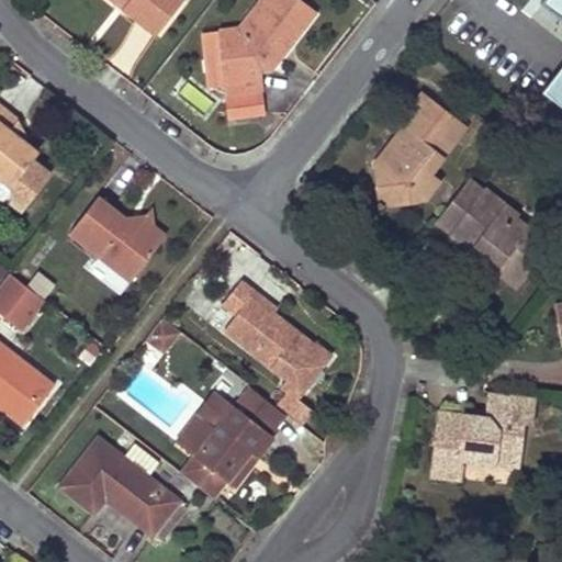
[(127,0),(131,1),(124,9),(156,33),(181,0),(127,0)]
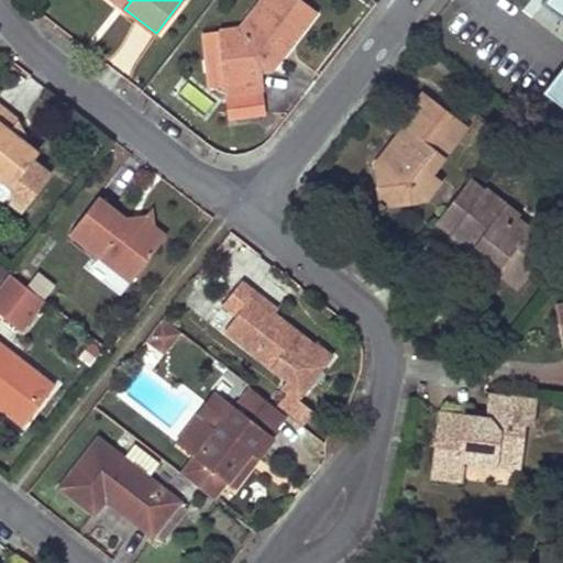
[(260,0),(238,28),(219,30),(225,91),(262,88),(260,70),(269,68),(267,48),(276,39),(288,47),(317,12),(300,0),(260,0)]
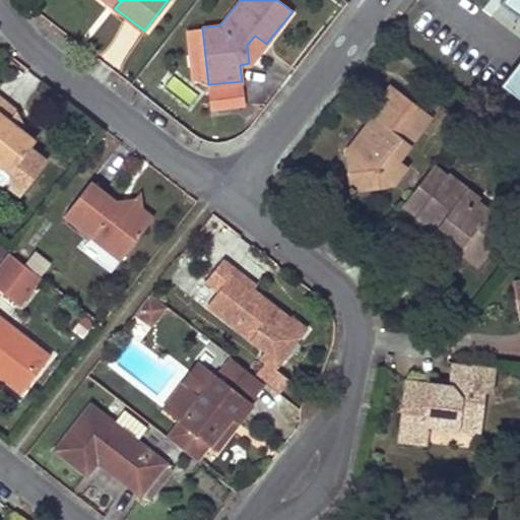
[(519,15),(519,59),(501,83),(519,99),(519,0),(500,0),(519,15)]
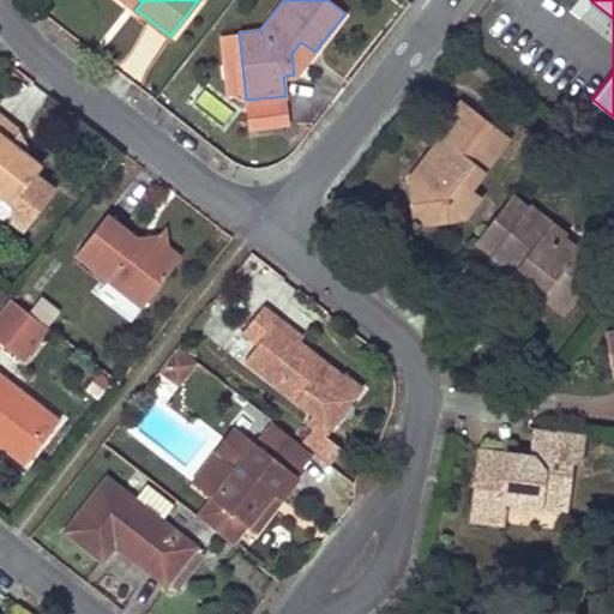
[(292,53),(294,74),(298,73),(314,52),(301,42),(292,53)]
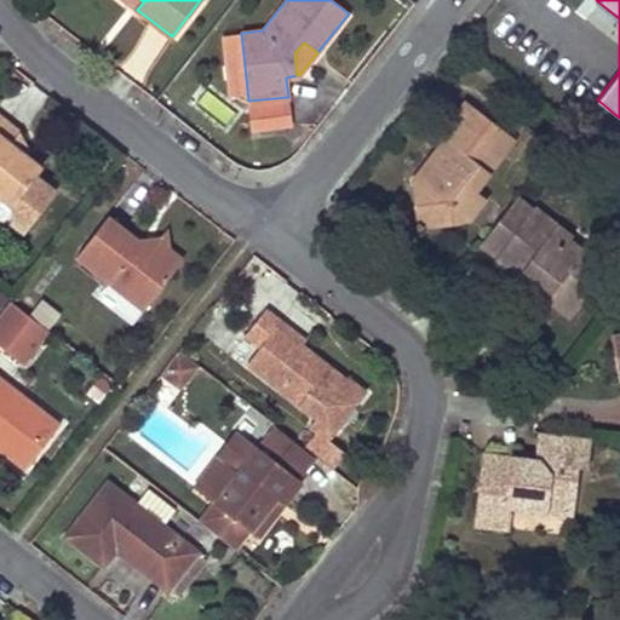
[(207,89),(196,104),(225,126),(236,110),(207,89)]
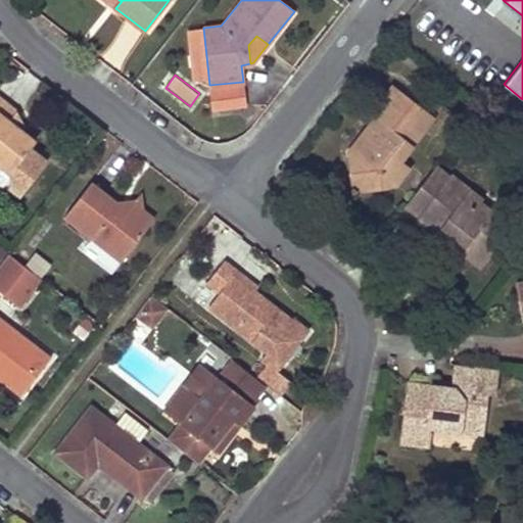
[(393,86),(382,99),(388,103),(366,133),(373,139),(364,150),(353,150),(349,150),(351,171),(362,170),(365,191),(396,186),(411,169),(399,159),(423,130),(415,124),(425,109),(393,86)]
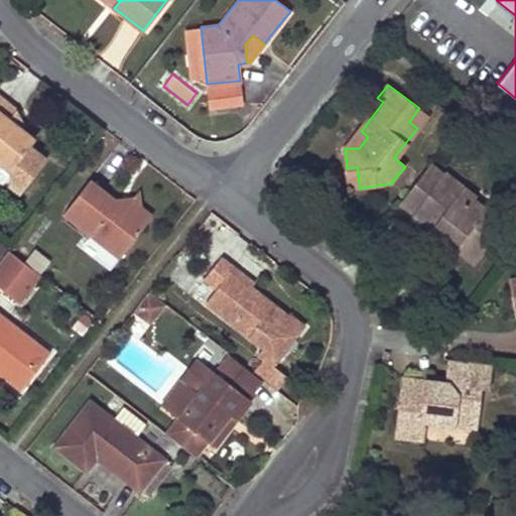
[(17,112),(0,99),(0,161),(10,169),(35,138),(11,119),(17,112)]
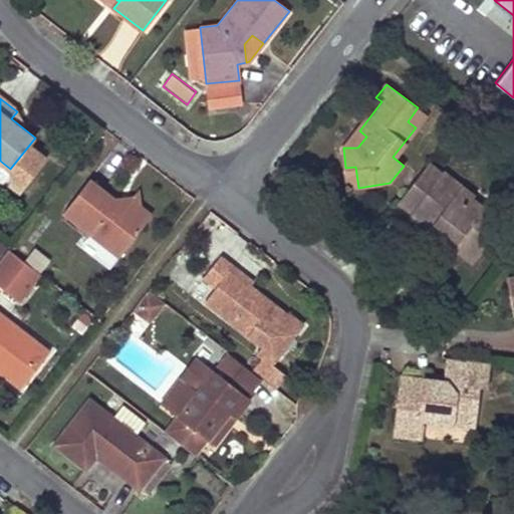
[(418,107),(408,121),(416,127),(426,114),(418,107)]
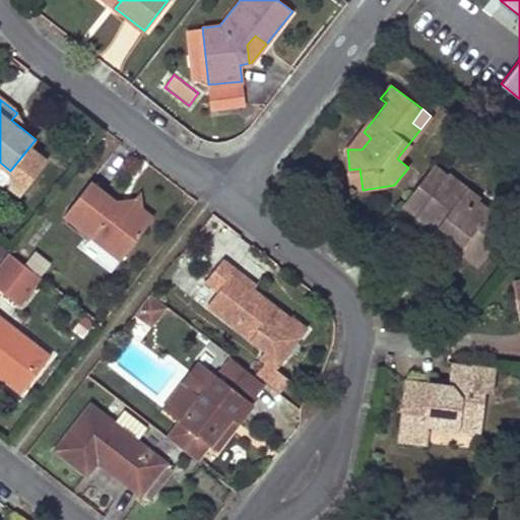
[(364,132),(351,149),(362,149),(371,138),(364,132)]
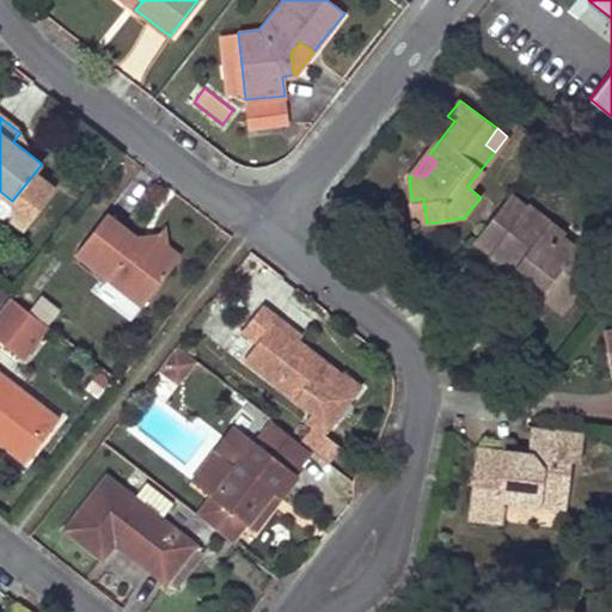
[(510,194),(475,243),(490,255),(488,257),(530,289),(537,281),(571,307),(603,267),(563,238),(567,233),(530,203),(526,207),(510,194)]
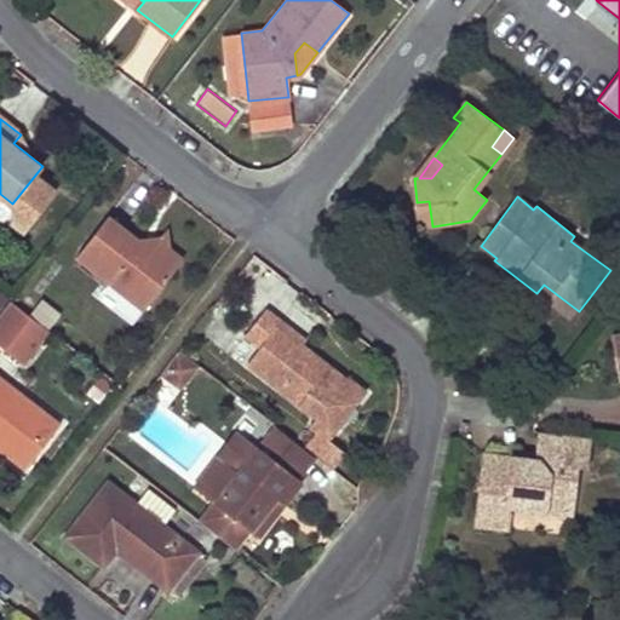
[(429,201),(417,202),(420,228),(432,227),(429,201)]
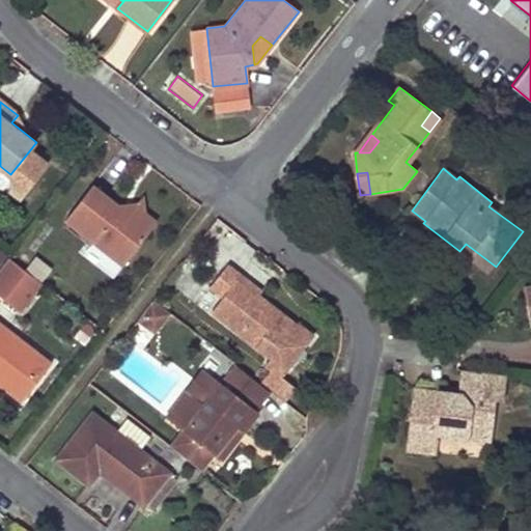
[(91,187),(65,221),(123,264),(149,231),(136,221),(133,211),(122,211),(115,204),(91,187)]
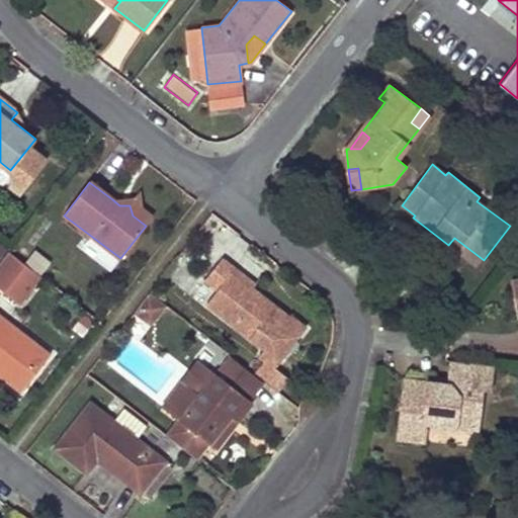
[(133,199),(112,199),(119,205),(130,205),(133,216),(146,226),(151,219),(140,209),(138,194),(133,199)]
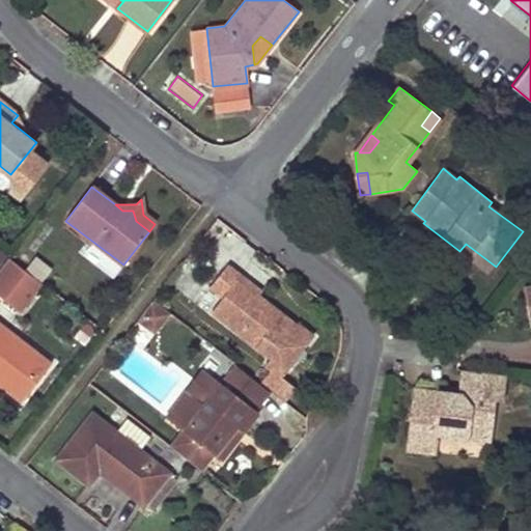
[(466,244),(459,251),(491,274),(496,267),(466,244)]
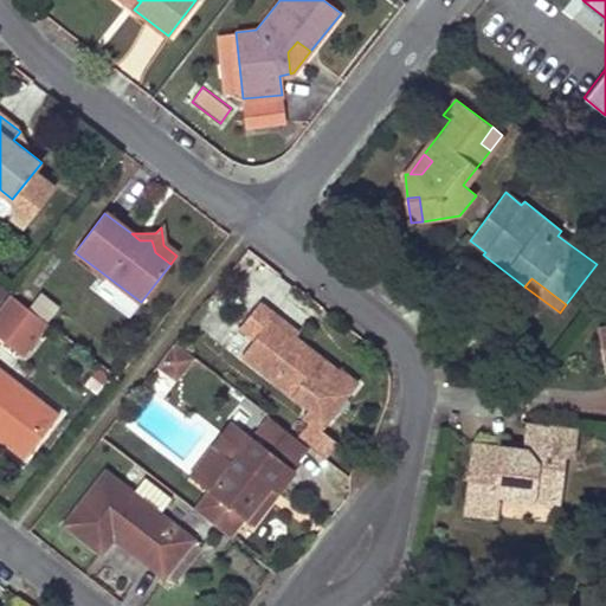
[(7,294),(0,303),(0,342),(19,358),(46,326),(7,294)]
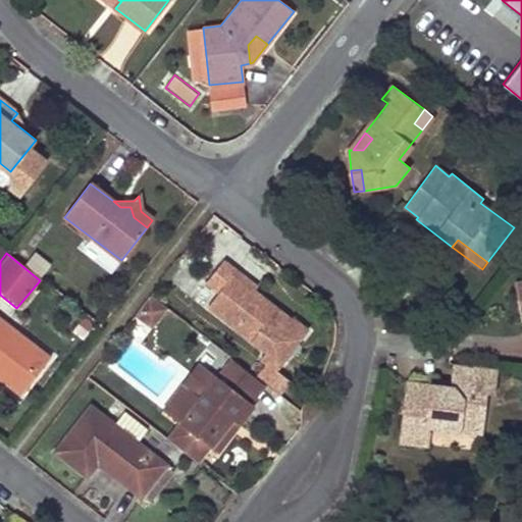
[(217,294),(208,306),(266,351),(260,358),(268,365),(273,369),(285,354),(291,358),(298,348),(293,344),(302,332),(252,293),(231,277),(237,271),(222,260),(204,283),(217,294)]
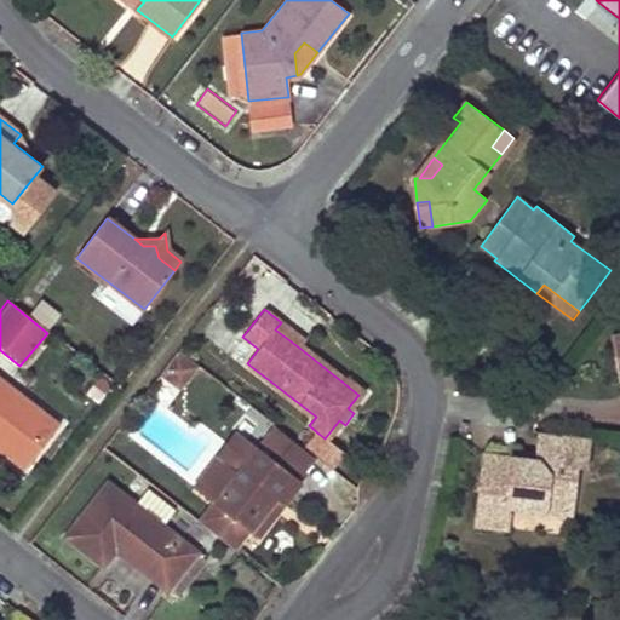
[(281,322),(275,329),(299,348),(305,340),(281,322)]
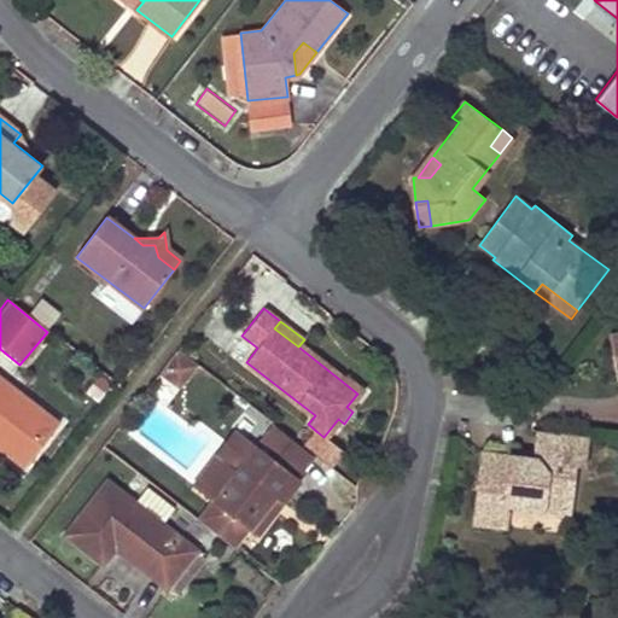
[(199,367),(180,353),(167,369),(186,385),(199,367)]
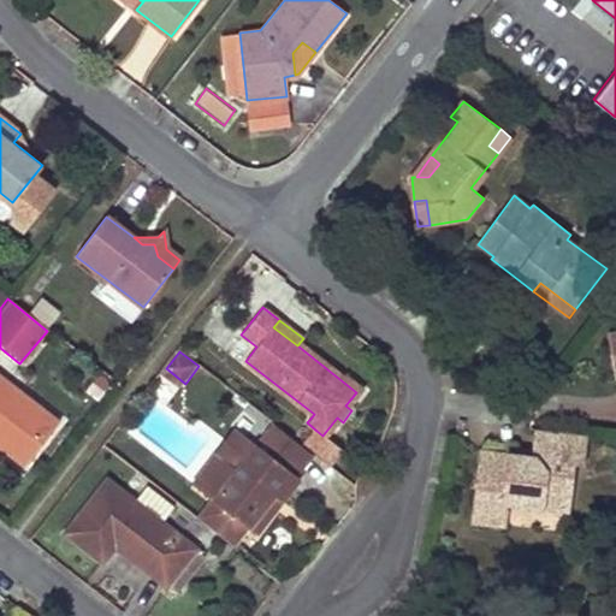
[(166,368),(160,375),(181,391),(185,384),(166,368)]
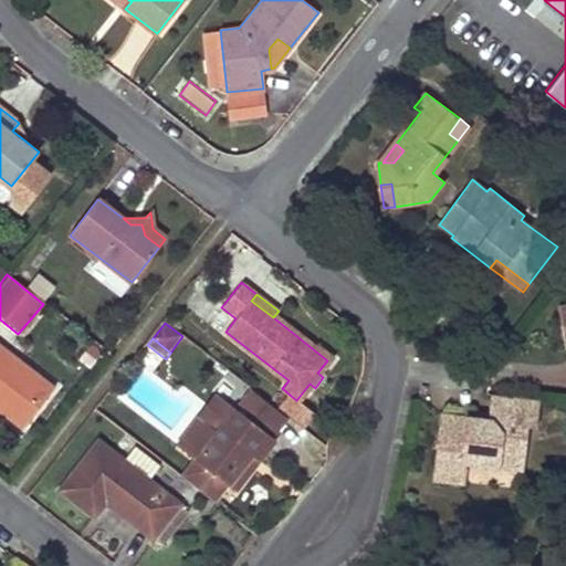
[(0,347),(0,410),(22,428),(53,388),(0,347)]
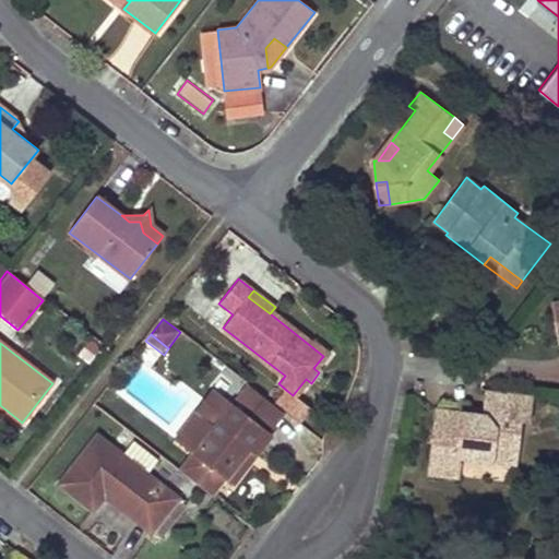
[(248,387),(239,397),(256,409),(263,399),(248,387)]
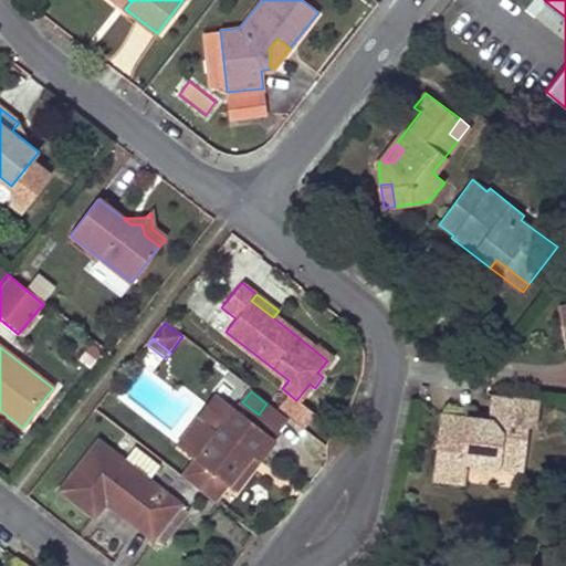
[(443,419),(435,481),(461,483),(464,465),(520,472),(525,428),(533,428),(536,400),(493,395),(489,422),(443,419)]
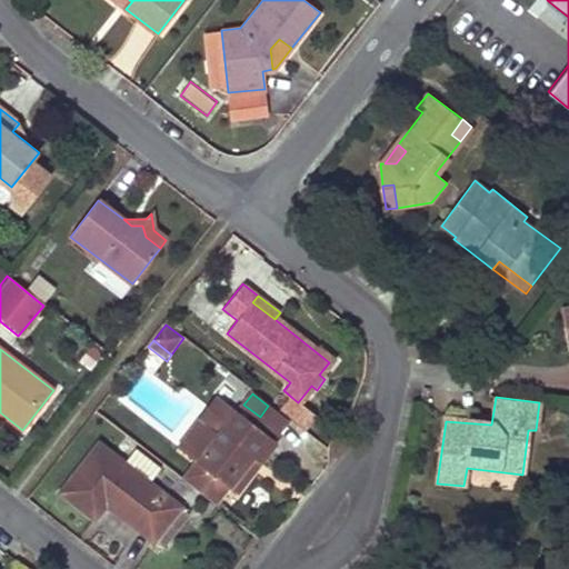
[(292,398),(283,410),(297,421),(307,410),(298,402),(292,398)]
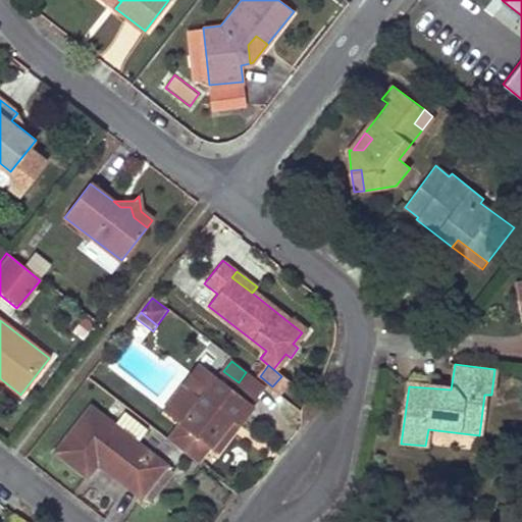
[(223,371),(218,377),(250,402),(263,385),(246,372),(239,382),(223,371)]
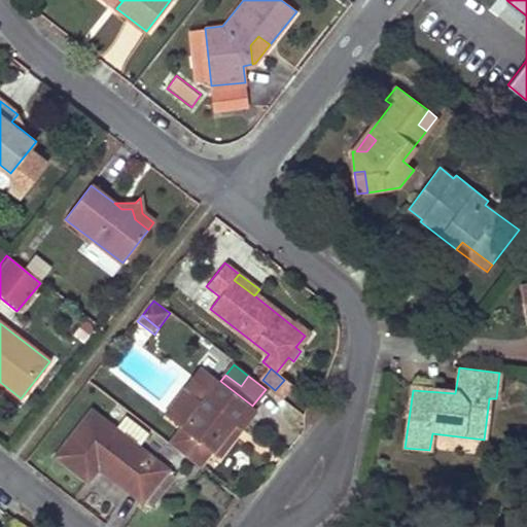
[(284,380),(275,390),(286,398),(294,387),(284,380)]
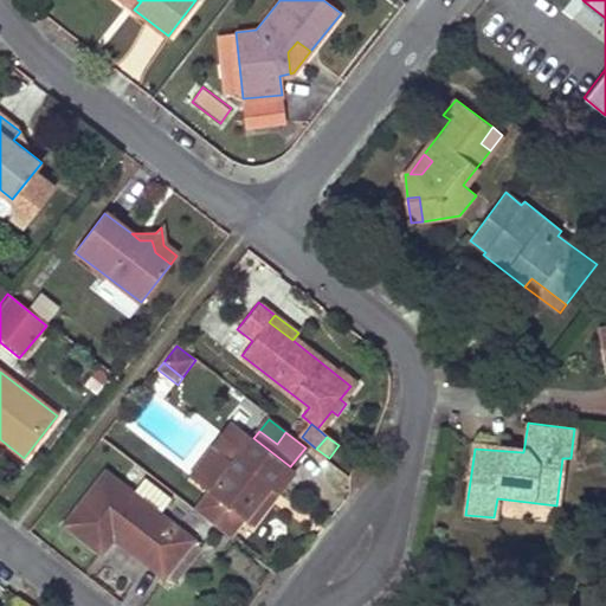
[(230,542),(245,521),(272,487),(279,491),(297,471),(290,466),(253,438),(234,463),(216,447),(192,478),(208,491),(192,513),(230,542)]
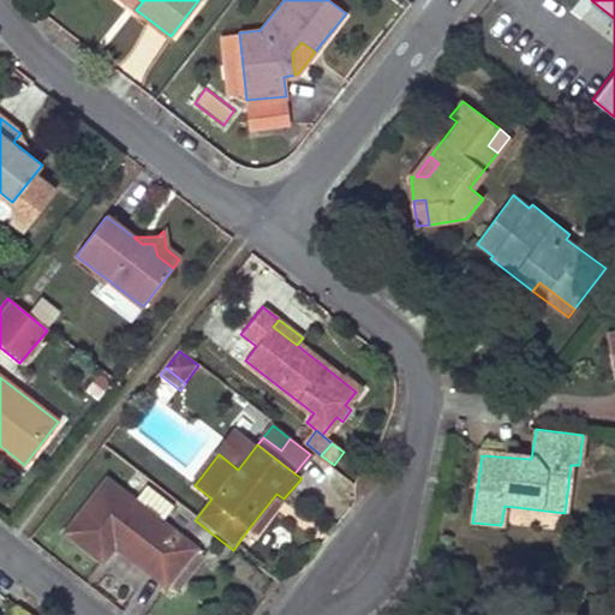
[(102,479),(60,533),(96,562),(111,544),(168,590),(169,589),(178,595),(206,560),(156,523),(169,506),(142,483),(129,500),(102,479)]
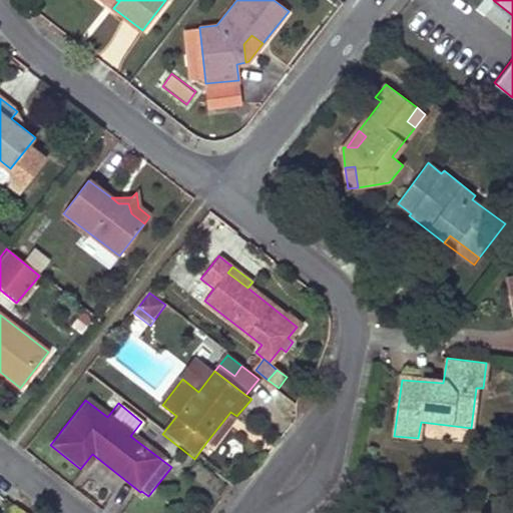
[(230,412),(207,441),(214,446),(236,416),(230,412)]
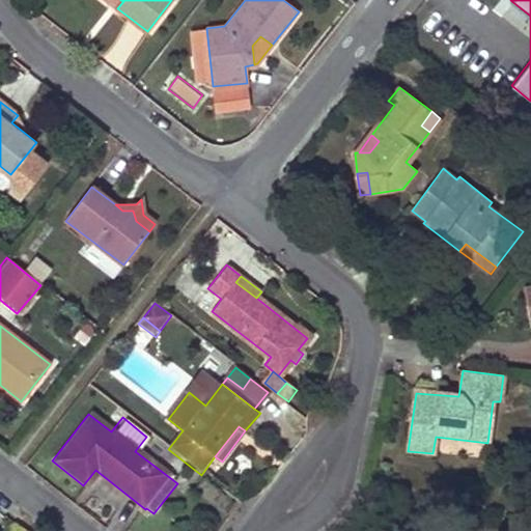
[(379,496),(375,516),(387,519),(390,498),(379,496)]
